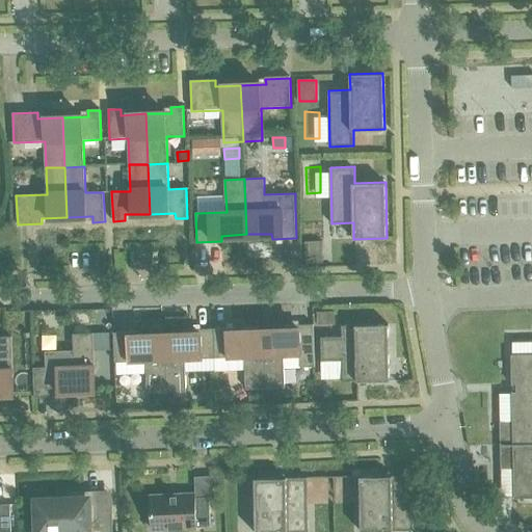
[(323,242),(306,242),(307,264),(323,263),(323,242)]
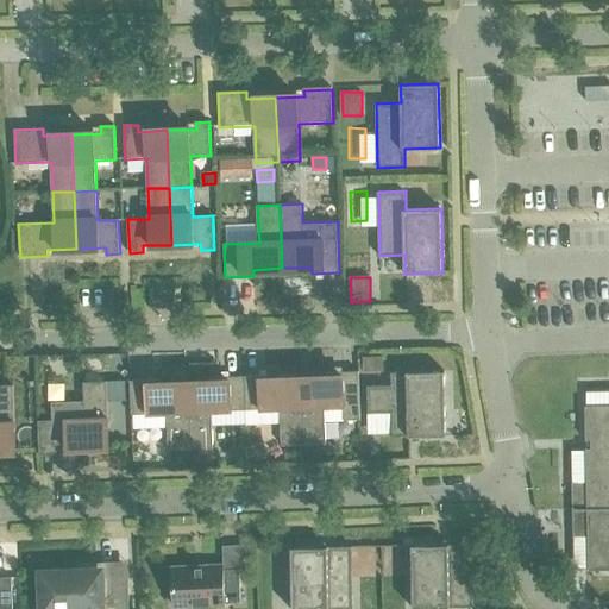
[(364,372),(383,372),(383,358),(364,358),(364,372)]
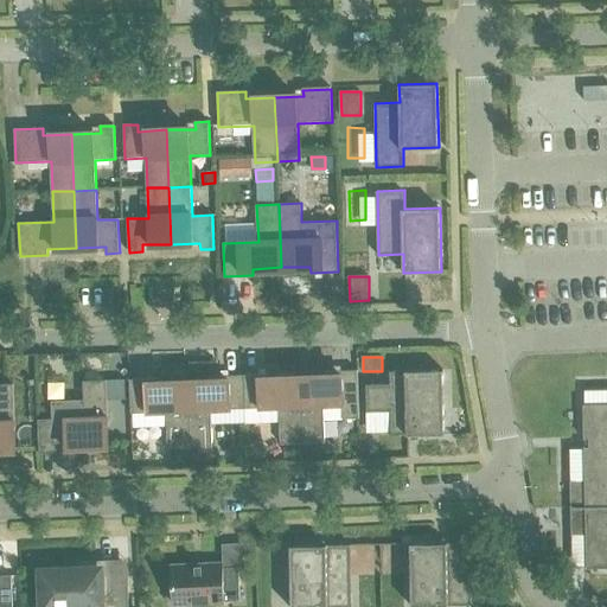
[(330,378),(301,379),(304,443),(326,442),(325,419),(359,417),(359,404),(358,370),(330,371),(330,378)]
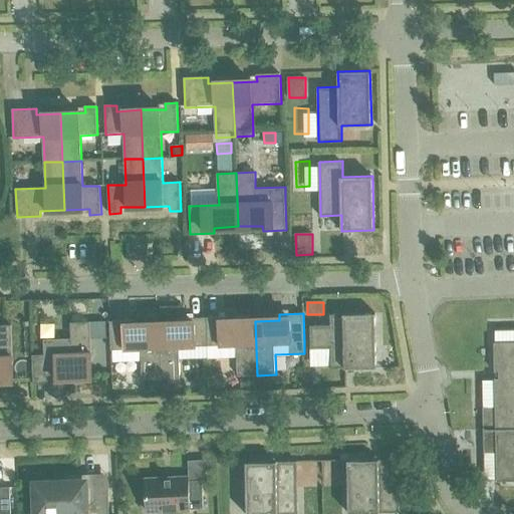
[(331,368),(376,367),(375,313),(345,313),(330,314),(330,324),(310,325),(311,353),(323,353),(331,352),(331,368)]
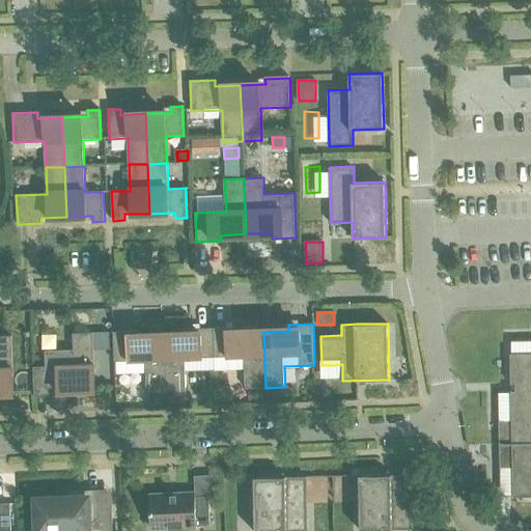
[(266,388),(263,332),(239,333),(239,327),(214,328),(215,358),(245,356),(247,388),(249,388),(263,388),(266,388)]
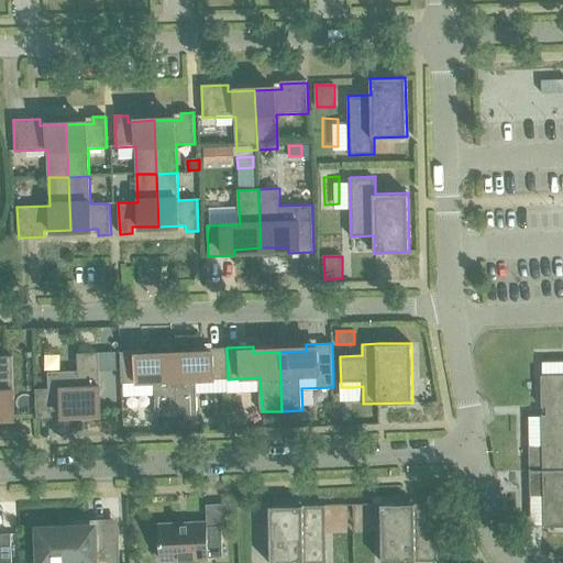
[(200,355),(174,356),(176,415),(197,415),(196,381),(228,379),(227,348),(200,349),(200,355)]
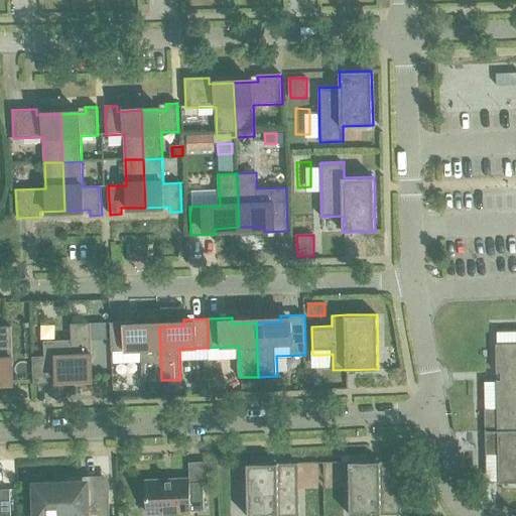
[(161,380),(159,327),(135,328),(135,321),(111,323),(112,352),(141,350),(143,381),(161,380)]
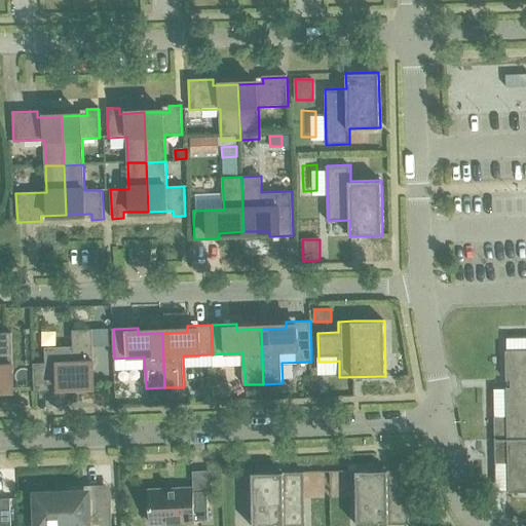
[(72,330),(73,346),(48,347),(49,363),(33,364),(35,392),(70,391),(69,387),(95,386),(92,329),(72,330)]
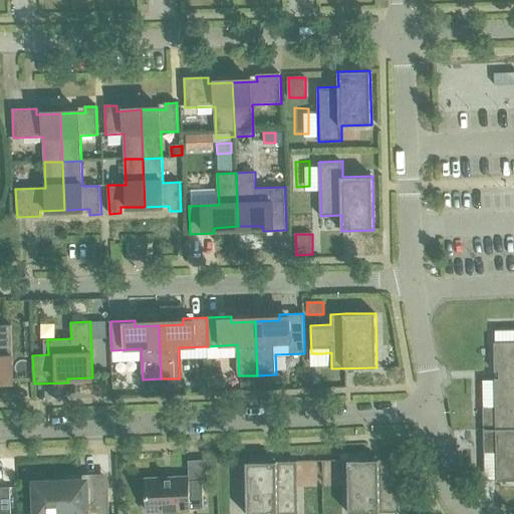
[(0,380),(14,380),(11,324),(0,324),(0,380)]
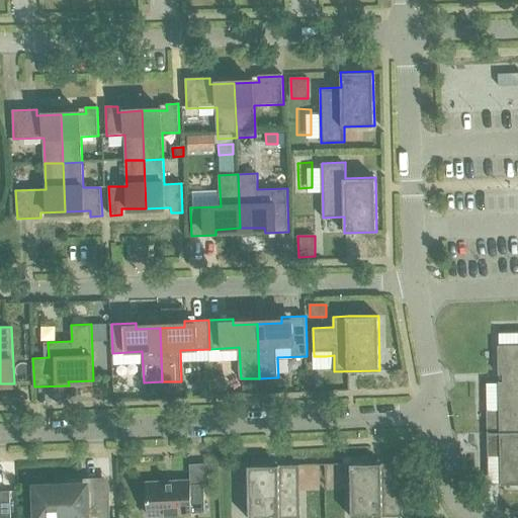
[(517,344),(498,345),(499,374),(500,374),(500,373),(503,373),(503,381),(500,381),(500,380),(499,380),(500,414),(491,414),(492,432),(491,432),(491,434),(492,434),(492,452),(500,452),(501,485),(517,484),(517,344)]
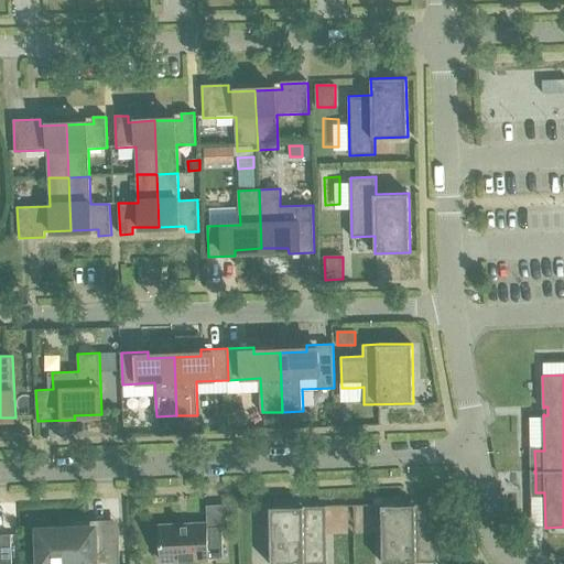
[(280,412),(264,412),(266,426),(280,426),(280,412)]
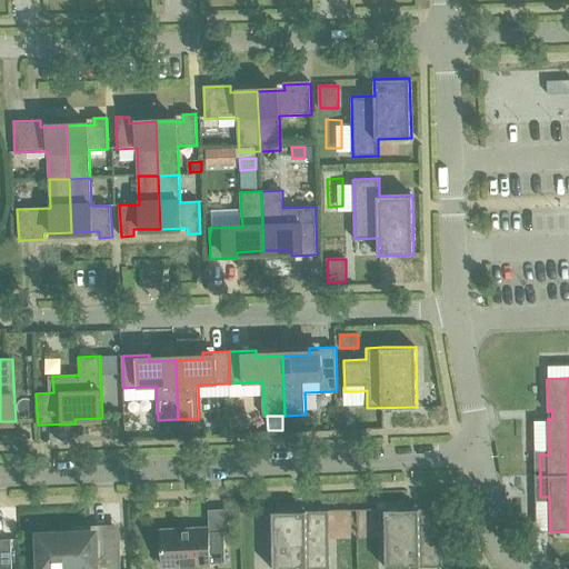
[(173,422),(160,422),(160,435),(175,433),(173,422)]
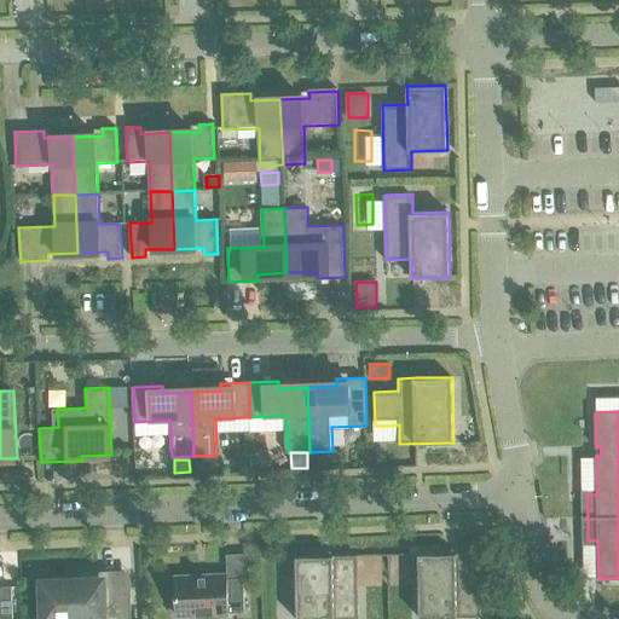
[(217,460),(197,460),(198,473),(218,472),(217,460)]
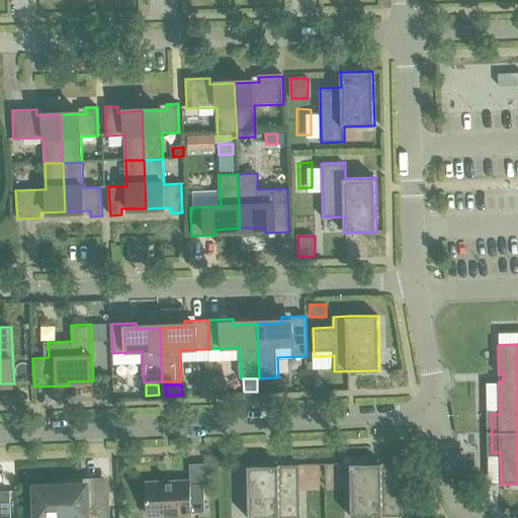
[(404,516),(403,462),(350,463),(351,517),(404,516)]
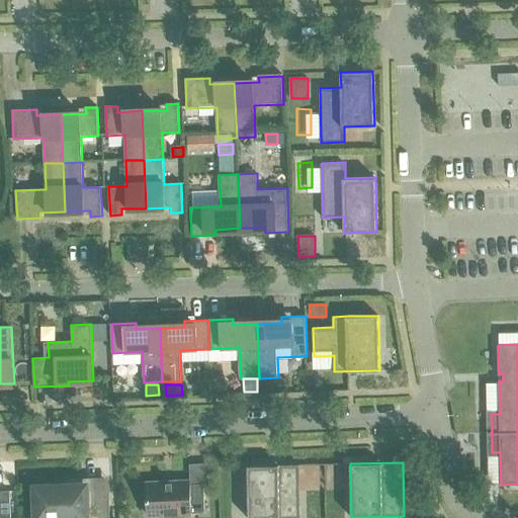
[(295,517),(300,517),(299,464),(248,465),(248,517),(295,517)]
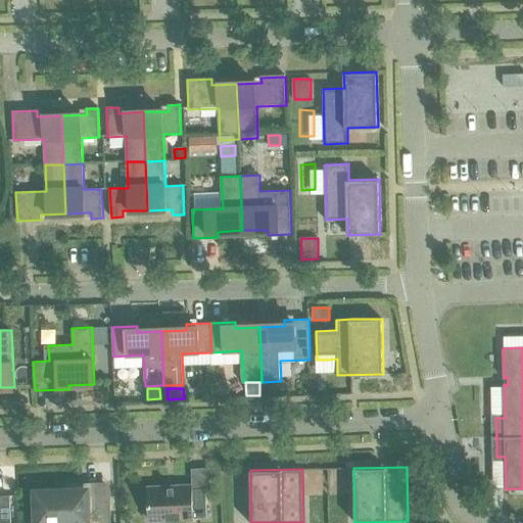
[(178,486),(148,488),(149,519),(167,518),(167,522),(181,522),(181,518),(207,517),(206,488),(193,488),(193,484),(178,484),(178,486)]
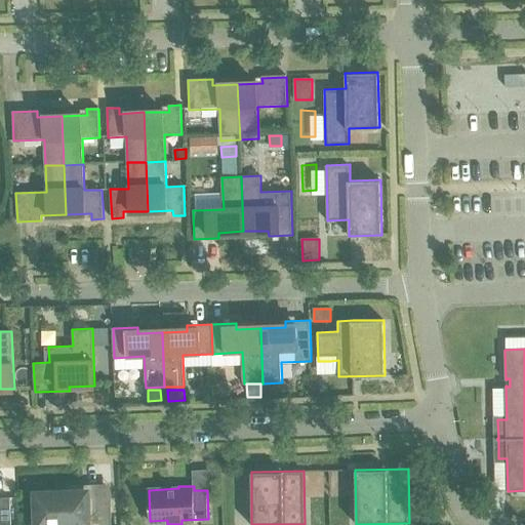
[(54,492),(36,492),(37,524),(105,524),(110,524),(109,510),(87,511),(87,490),(70,491),(69,491),(54,491),(54,492)]
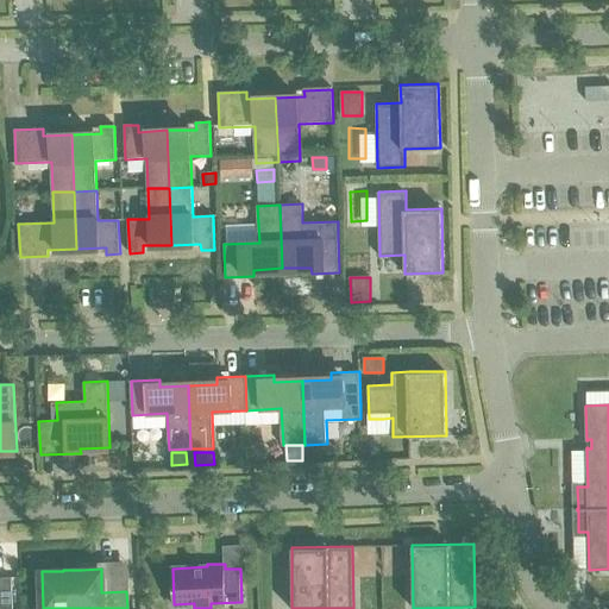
[(0,608),(13,608),(12,577),(0,577),(0,608)]
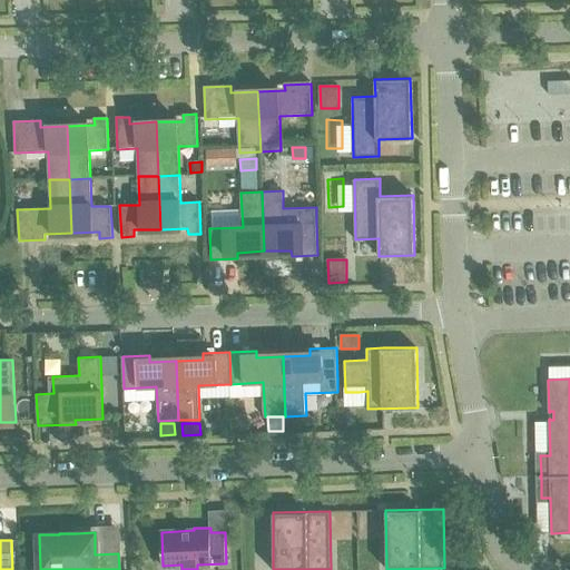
[(30,569),(30,559),(20,559),(20,569),(30,569)]
